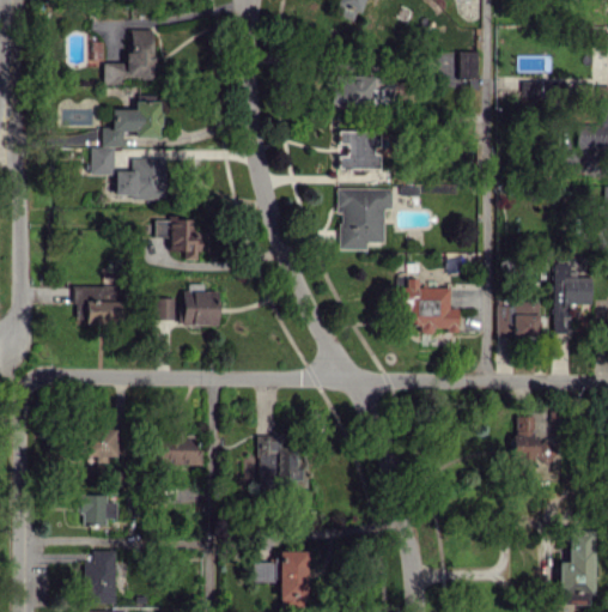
[(365,0),(339,0),(339,4),(362,12),(365,0)]
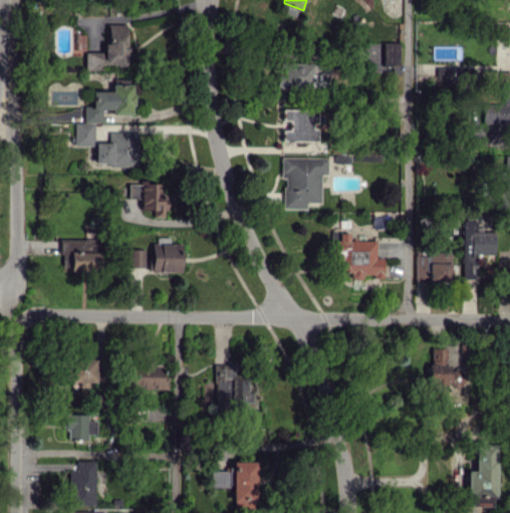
[(129,66),(130,25),(110,24),(109,45),(105,45),(105,53),(87,52),(86,71),(104,71),(104,65),(129,66)]
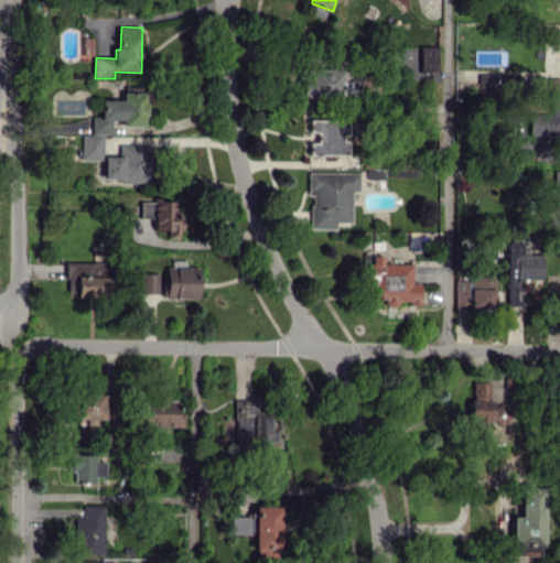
[(442,73),(442,47),(424,46),(424,73),(442,73)]
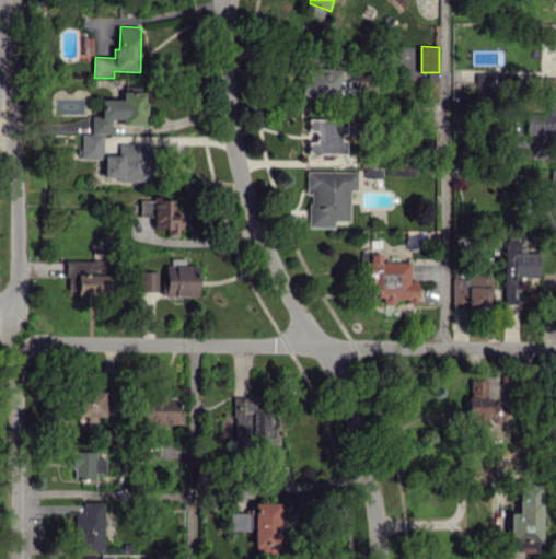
[(475,65),(499,66),(499,51),(475,50),(475,65)]
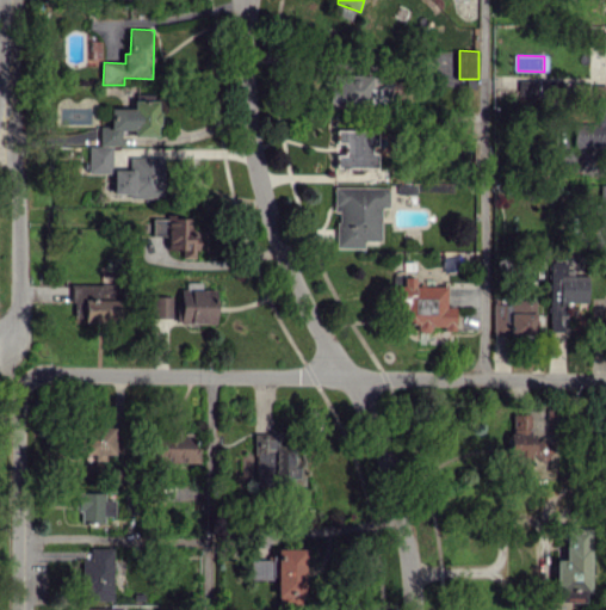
[(382,106),(383,90),(373,88),(373,76),(332,75),(331,105),(382,106)]
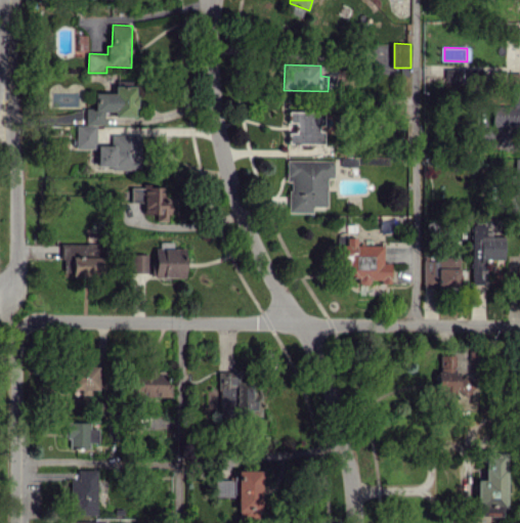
[(99,149),(99,125),(105,125),(105,112),(117,112),(117,118),(137,118),(138,87),(116,87),(116,93),(96,93),(96,109),(88,109),(88,125),(79,125),(79,148),(99,149)]
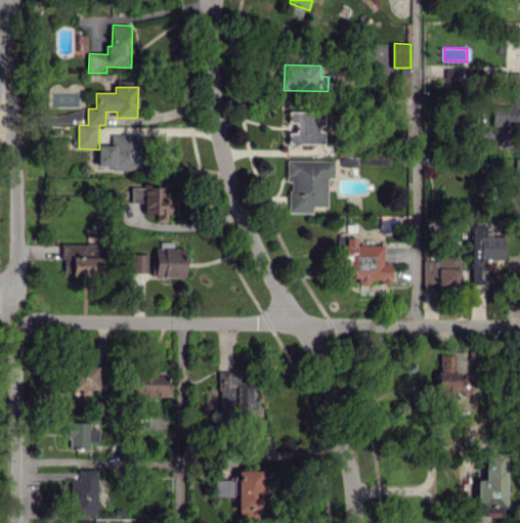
[(291,144),(325,144),(326,132),(322,132),(322,113),(292,112),(291,122),(300,122),(299,133),(291,133),(291,144)]
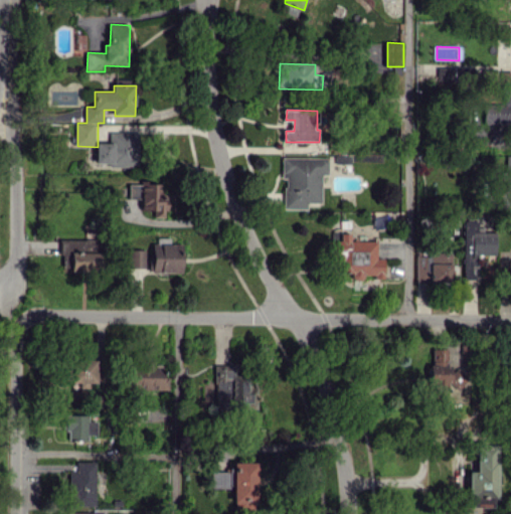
[(99,163),(111,163),(111,167),(140,167),(140,133),(112,133),(111,144),(99,144),(99,163)]
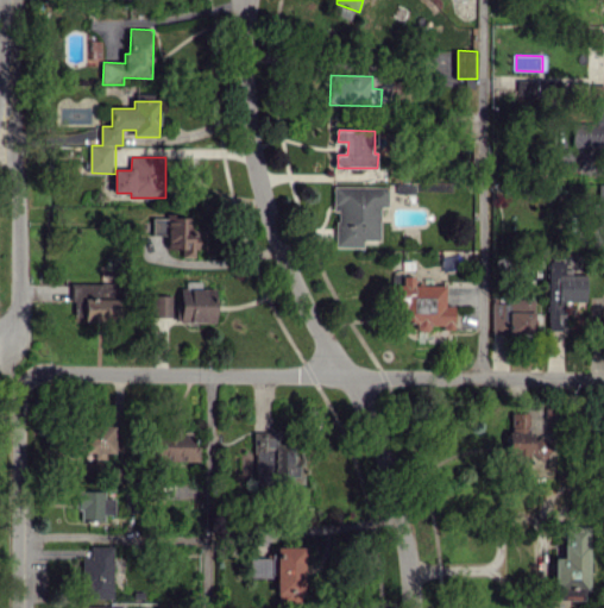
[(391,187),(337,187),(335,211),(339,211),(339,248),(366,248),(366,240),(383,242),(383,208),(390,208),(391,187)]
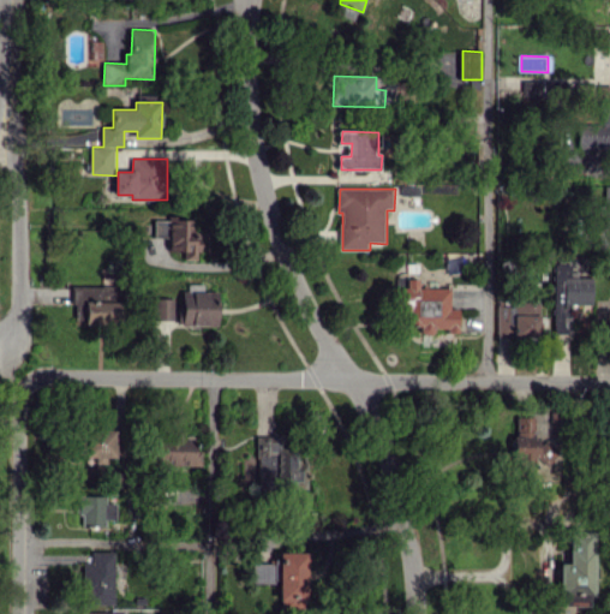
[(156,221),(156,237),(172,238),(171,251),(186,252),(186,261),(202,261),(202,239),(196,239),(196,220),(169,219),(169,221),(156,221)]
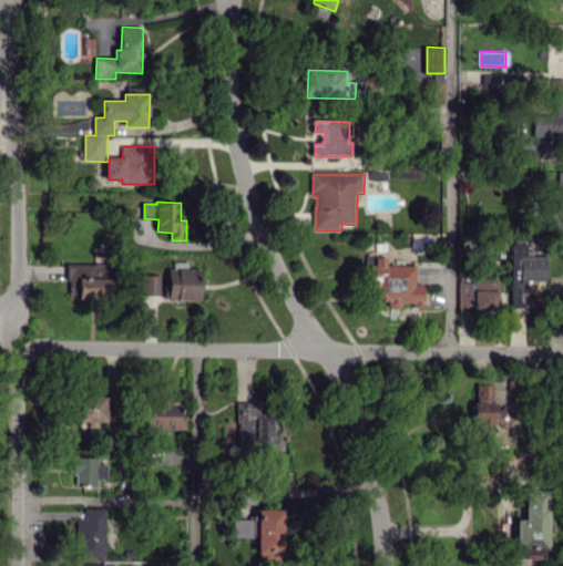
[(549,280),(549,256),(530,256),(529,244),(513,244),(514,307),(529,306),(529,281),(549,280)]
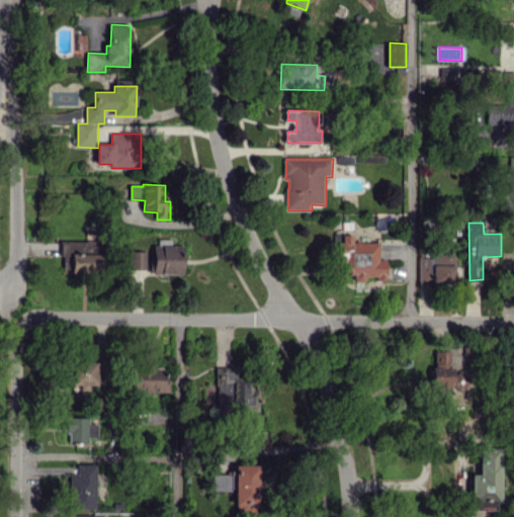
[(380,243),(355,243),(355,235),(345,235),(345,243),(338,243),(338,253),(347,253),(347,274),(356,274),(356,282),(367,282),(367,276),(377,276),(377,280),(389,280),(389,260),(380,260),(380,243)]
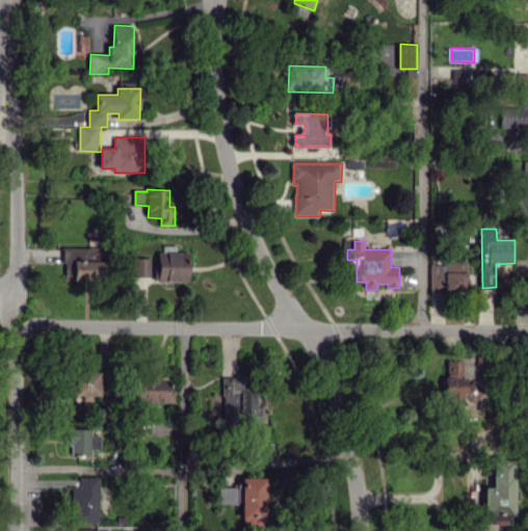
[(106,279),(106,248),(67,247),(67,279),(106,279)]
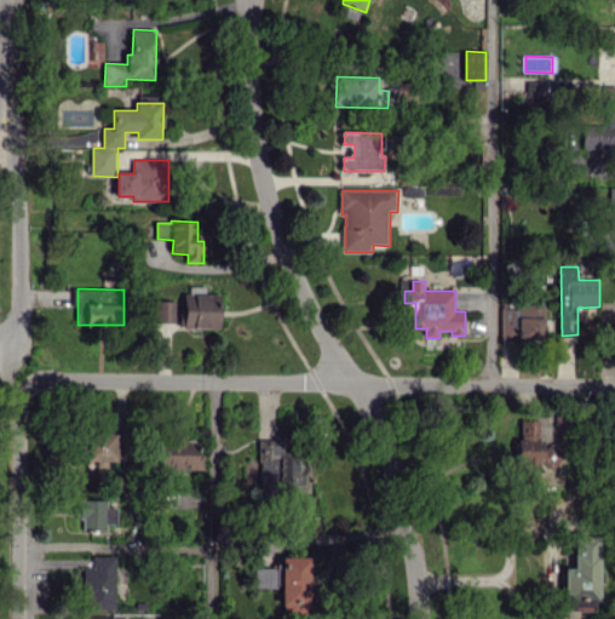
[(222,330),(222,296),(187,294),(185,328),(222,330)]
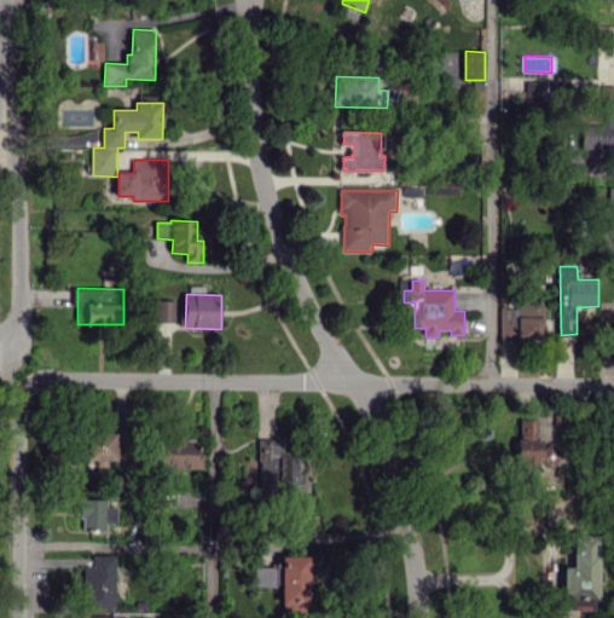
[(178,301),(157,301),(156,322),(178,323),(178,301)]
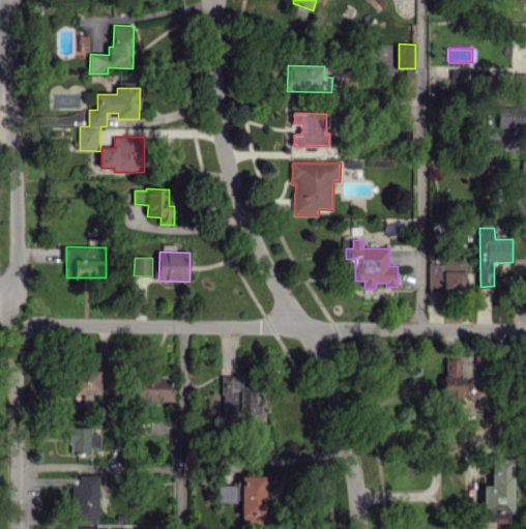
[(467,261),(431,260),(431,291),(467,292),(467,261)]
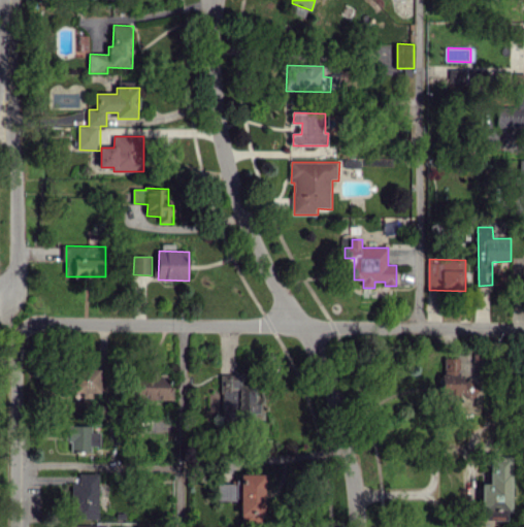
[(444,393),(464,394),(465,373),(461,373),(462,358),(445,358),(444,393)]
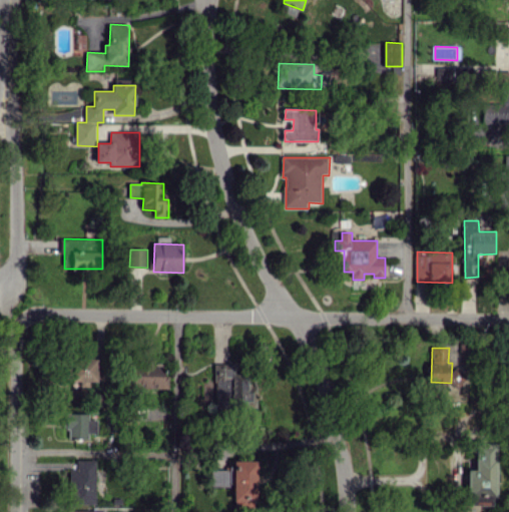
[(98,383),(99,360),(74,359),(73,382),(98,383)]
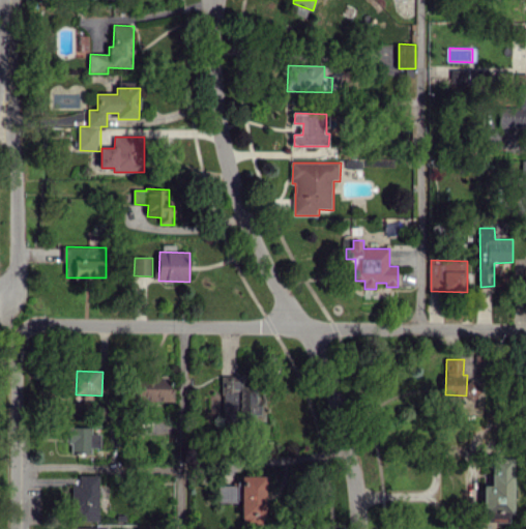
[(171,400),(171,375),(143,376),(143,400),(171,400)]
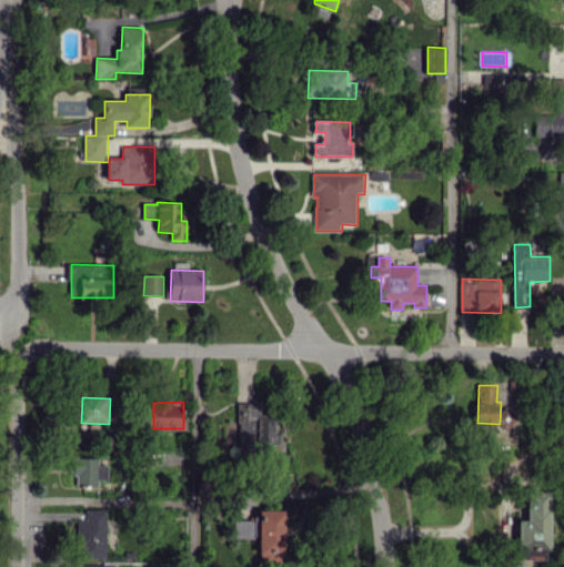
[(78,486),(100,486),(100,479),(109,481),(110,465),(100,465),(100,458),(73,458),(72,474),(79,474),(78,486)]
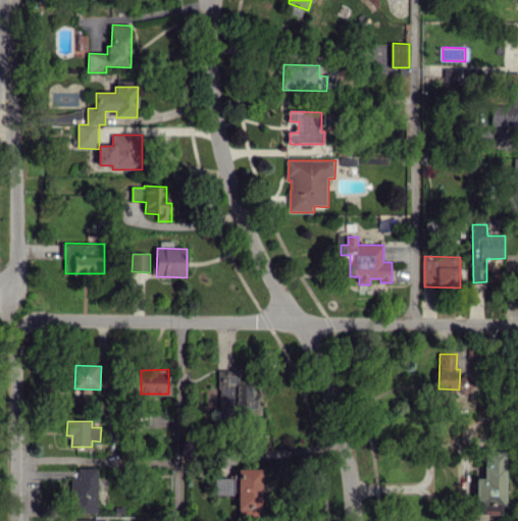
[(506,452),(484,452),(484,478),(477,478),(477,514),(505,515),(506,452)]
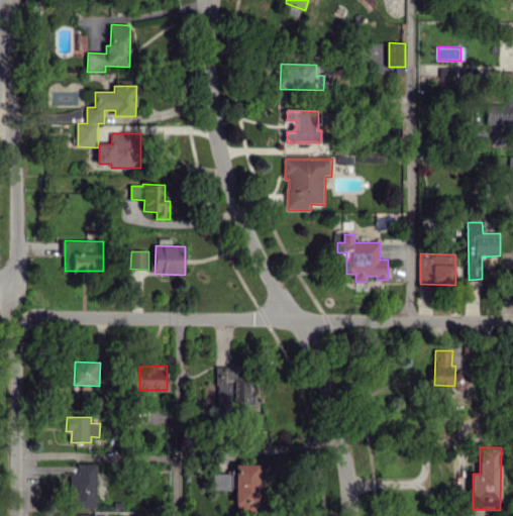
[(99,508),(98,463),(80,463),(80,474),(73,474),(74,509),(99,508)]
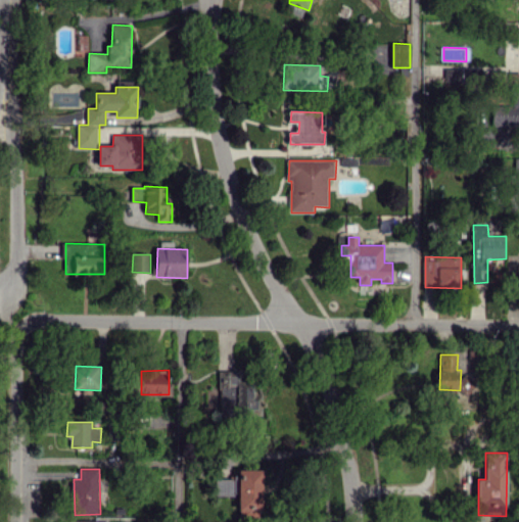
[(216,480),(217,495),(238,494),(239,517),(264,516),(263,470),(238,470),(238,479),(216,480)]
